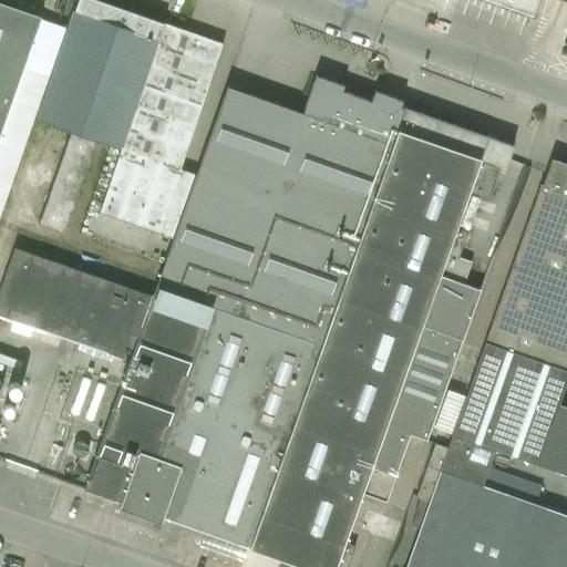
[(96,0),(76,0),(72,14),(37,120),(70,131),(94,140),(122,150),(176,168),(223,44),(96,0)]
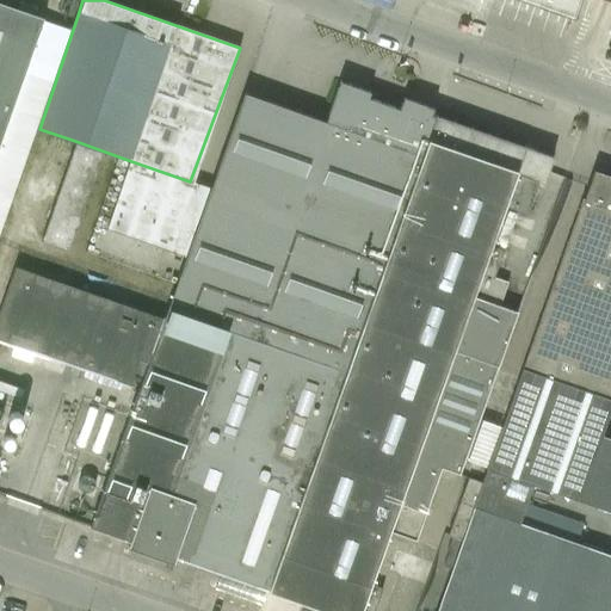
[(524,0),(574,18),(580,0),(524,0)]
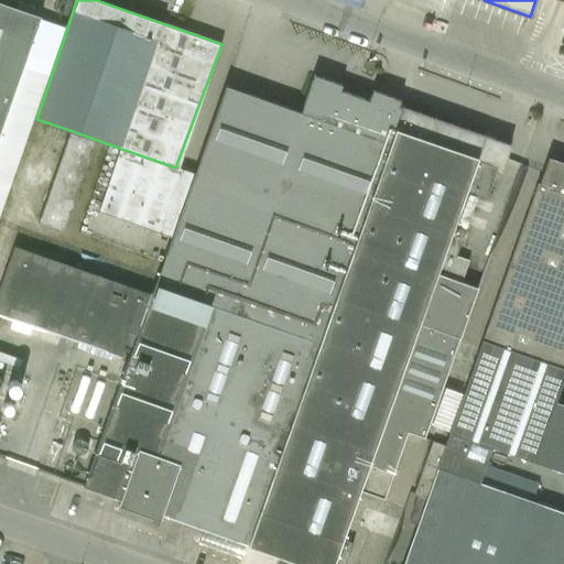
[(0,131),(41,18),(0,2),(0,131)]
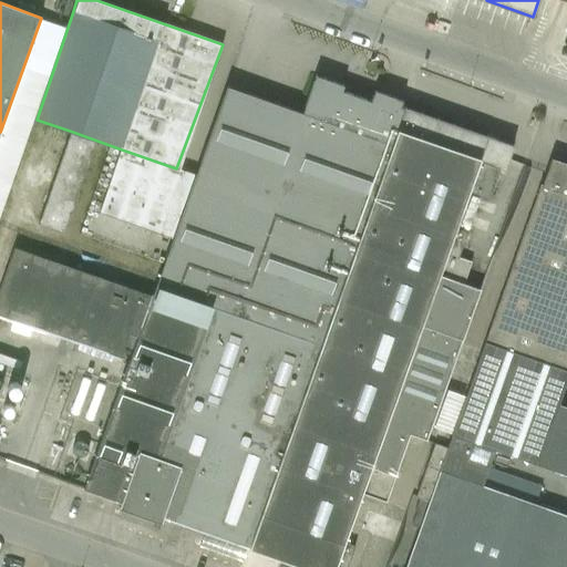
[(164,264),(155,285),(152,295),(137,336),(88,478),(83,488),(120,502),(117,507),(161,523),(163,517),(218,536),(281,559),(278,566),(347,566),(350,559),(362,564),(381,509),(357,501),(361,490),(388,500),(402,460),(411,434),(428,440),(455,361),(481,290),(463,284),(472,260),(459,255),(467,230),(456,226),(470,189),(490,197),(501,166),(505,167),(508,158),(513,146),(401,106),(402,102),(402,101),(401,100),(393,98),(392,98),(385,94),(383,94),(375,91),(374,91),(374,92),(372,96),(371,102),(341,91),(343,85),(316,76),(302,113),(226,86),(195,174),(173,237),(165,258),(163,264),(164,264)]
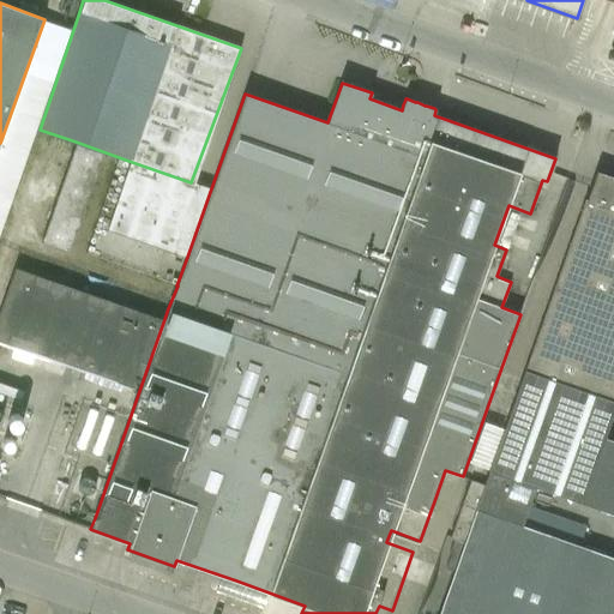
[(102,151),(76,142),(41,242),(68,251),(102,151)]
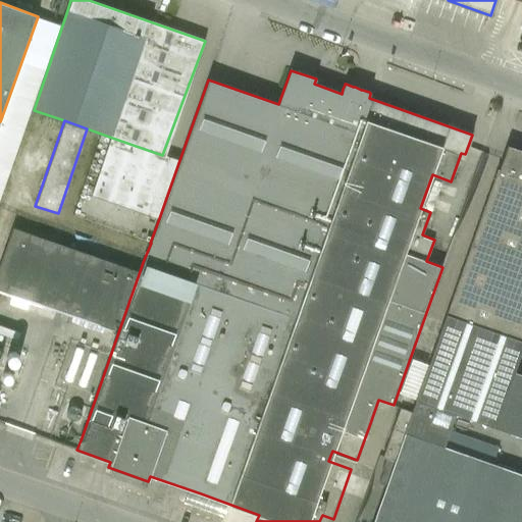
[(93,195),(159,218),(179,160),(162,155),(112,138),(93,195)]
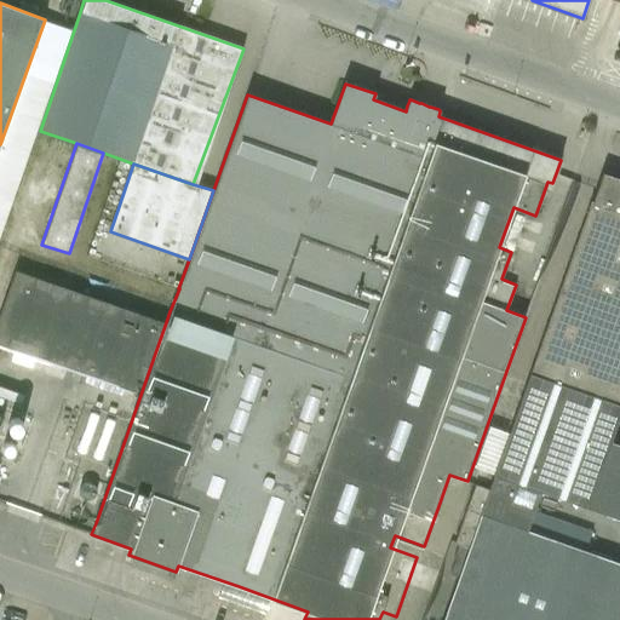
[(619,334),(619,178),(603,173),(592,202),(591,202),(552,311),(619,334)]
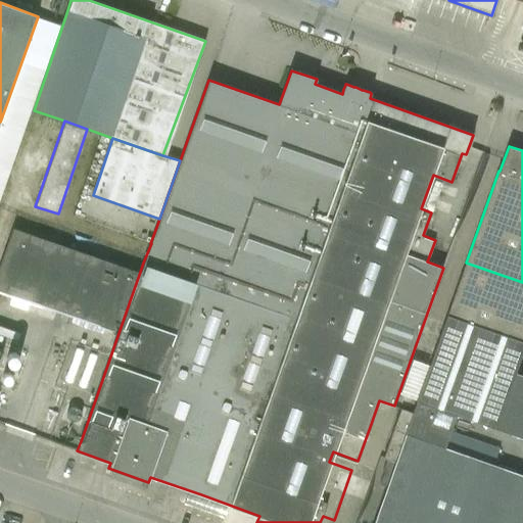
[(0,264),(0,290),(22,298),(111,330),(119,307),(127,310),(140,272),(12,228),(0,264)]
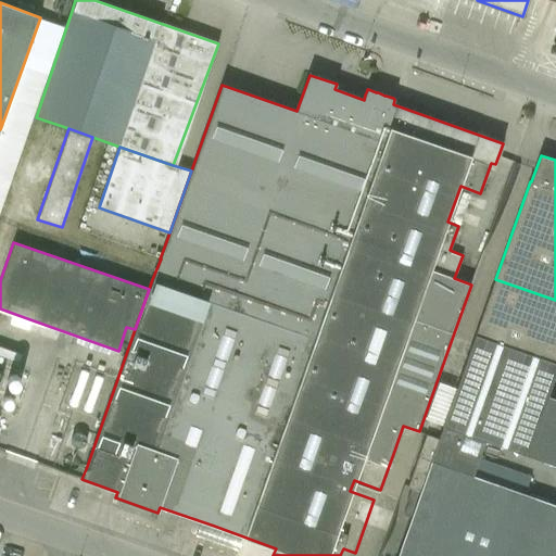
[(444,427),(485,441),(555,466),(555,420),(541,415),(555,373),(555,300),(495,279),(444,427)]
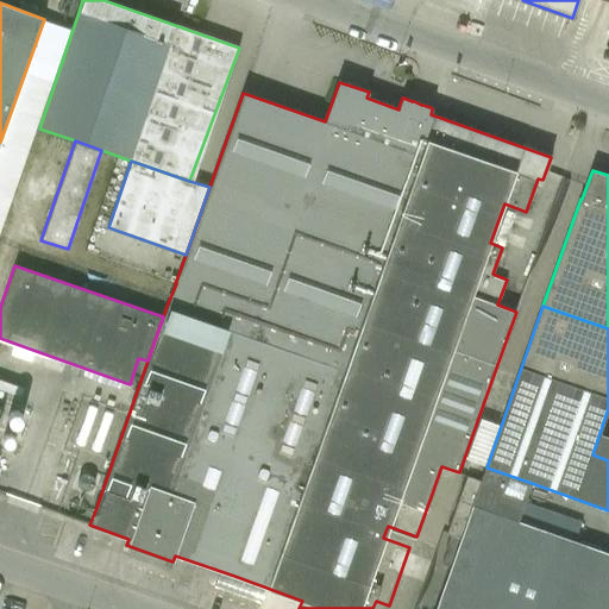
[(532,483),(487,468),(482,482),(466,477),(446,534),(462,539),(435,608),(608,608),(608,553),(576,541),(582,522),(525,502),(532,483)]
